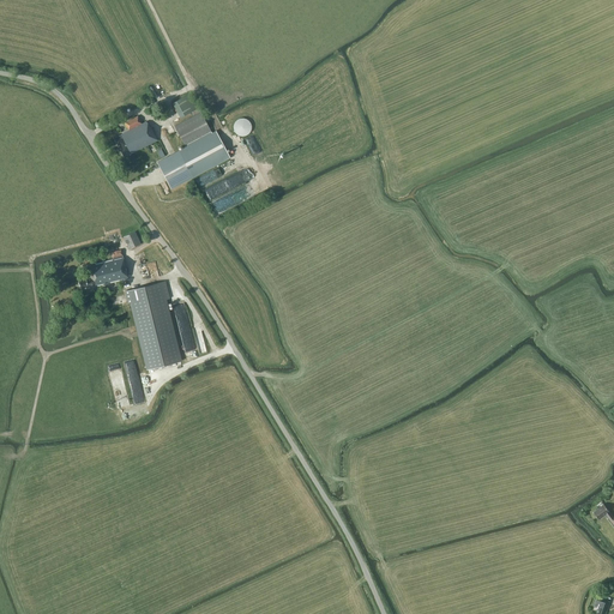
[(155,66),(164,86),(174,82),(164,62),(155,66)]
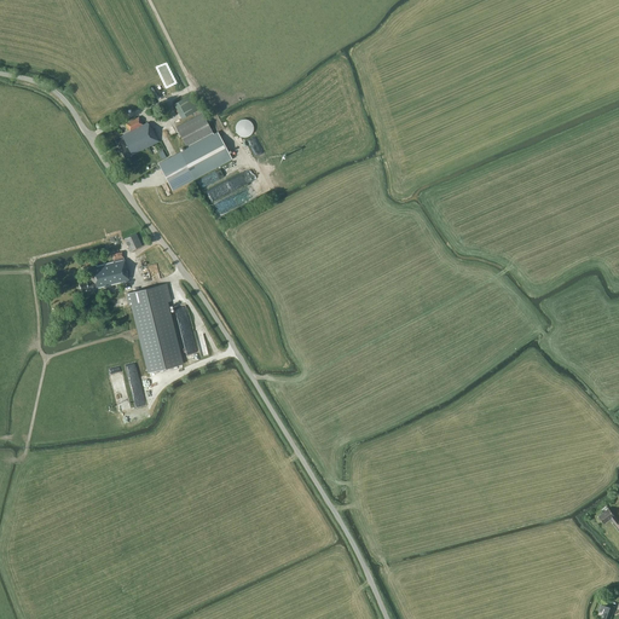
[(181,120),(194,113),(185,98),(173,104),(181,120)]
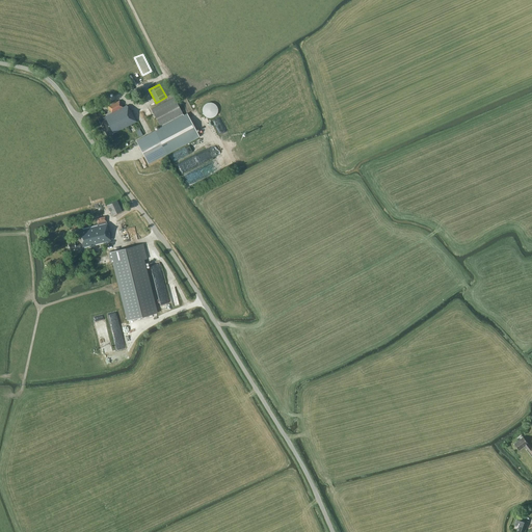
[(161,128),(155,131),(136,140),(149,164),(167,154),(200,137),(187,113),(184,115),(174,97),(151,109),(161,128)]
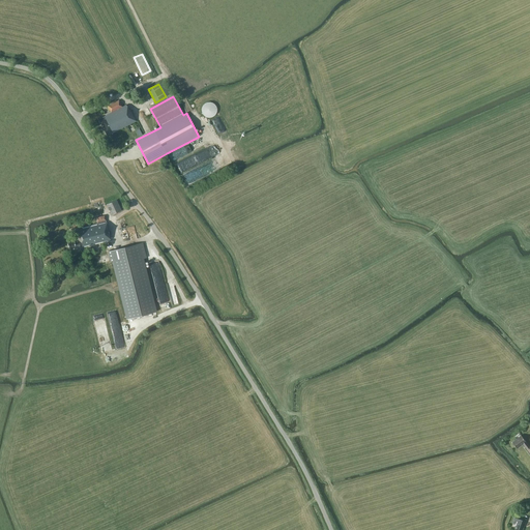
[(122,108),(119,100),(108,107),(111,113),(98,120),(106,135),(111,133),(112,134),(136,121),(129,110),(128,110),(126,106),(122,108)]
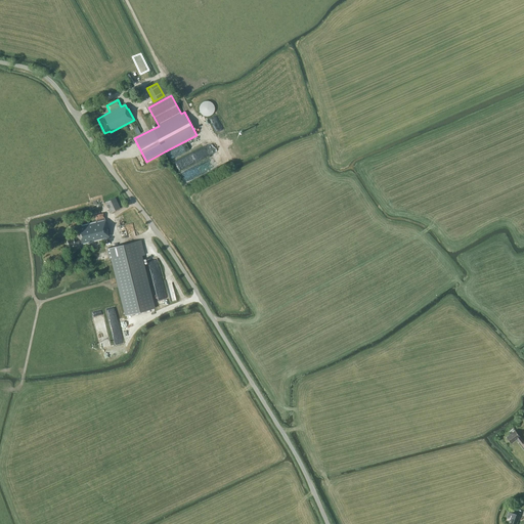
[(208,101),(207,100),(206,101),(205,101),(204,101),(203,101),(203,102),(202,102),(201,103),(201,104),(200,105),(200,106),(200,107),(199,107),(199,108),(199,110),(200,111),(200,112),(200,113),(201,113),(201,114),(202,115),(203,115),(204,116),(205,116),(206,117),(208,117),(209,117),(209,116),(210,116),(211,116),(211,115),(212,115),(213,114),(213,113),(214,113),(214,112),(214,111),(215,110),(215,108),(215,107),(214,106),(214,105),(214,104),(213,103),(212,102),(211,102),(211,101),(210,101),(209,101),(208,101)]
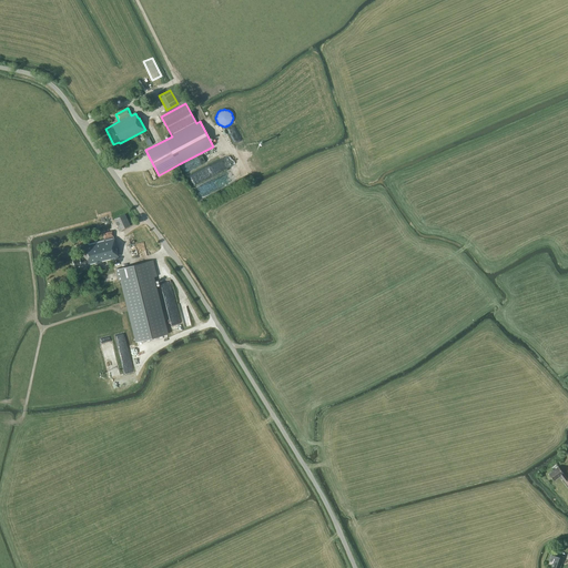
[(211,180),(196,186),(200,192),(202,191),(200,186),(203,184),(204,185),(203,185),(206,191),(214,186),(211,180)]
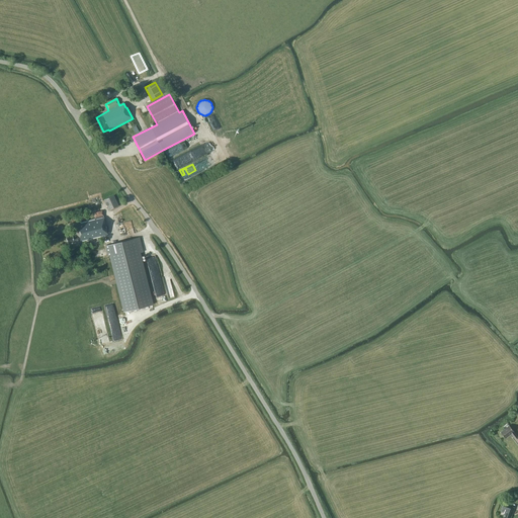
[(108,210),(118,206),(113,195),(104,200),(108,210)]
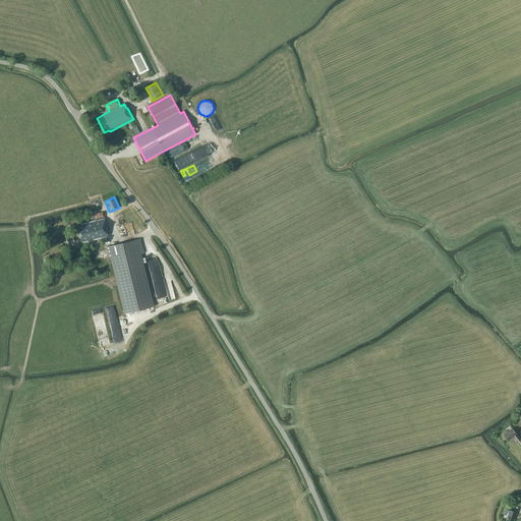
[(81,243),(109,237),(103,213),(94,215),(96,221),(73,226),(75,236),(65,238),(67,245),(80,242),(81,243)]
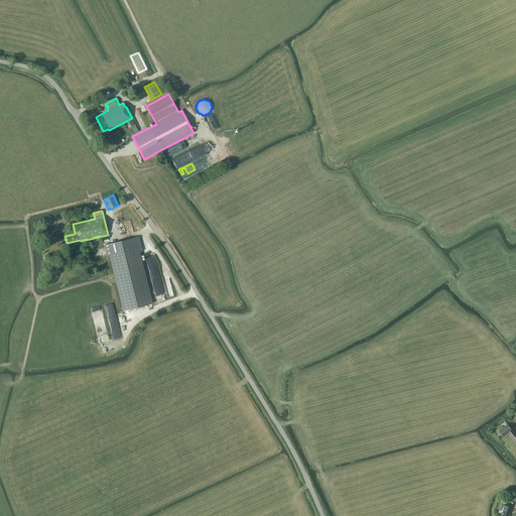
[(142,251),(139,237),(105,245),(107,255),(110,254),(124,310),(135,307),(136,309),(138,309),(137,307),(151,303),(139,252),(142,251)]
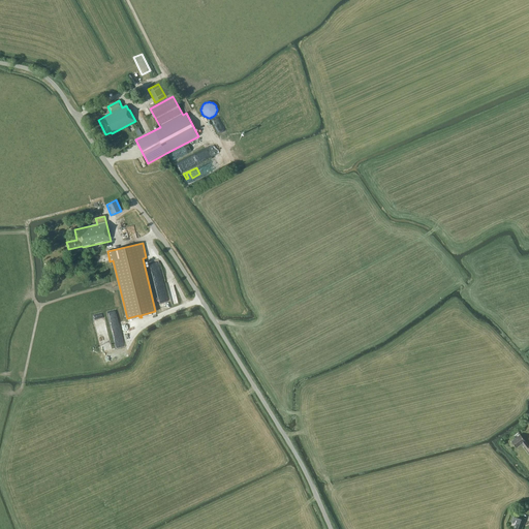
[(117,309),(107,311),(114,339),(123,337),(118,315),(117,309)]
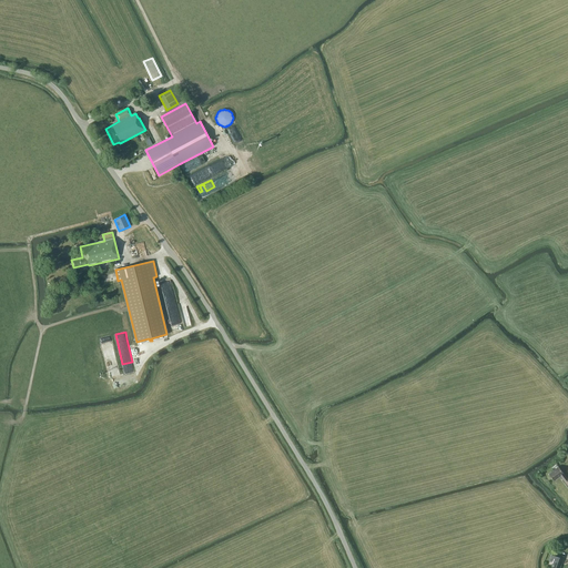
[(567,477),(567,478),(563,474),(557,467),(548,474),(554,482),(559,476),(567,487),(567,477)]
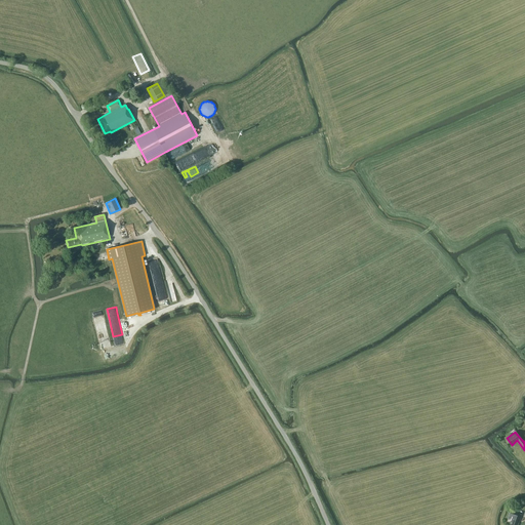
[(519,521),(521,517),(517,515),(518,512),(511,509),(508,519),(511,520),(510,524),(513,524),(517,524),(519,521)]
